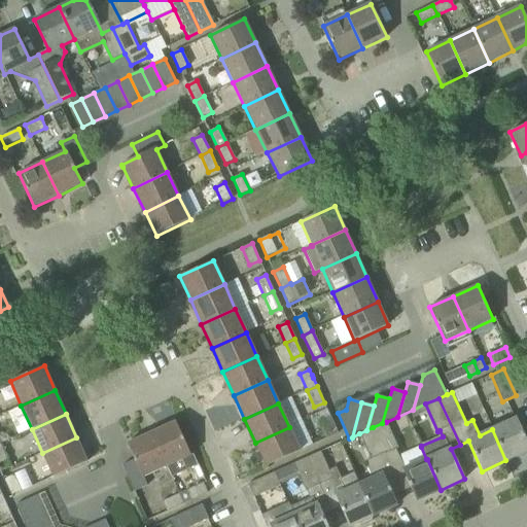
[(339,433),(330,417),(320,421),(327,438),(339,433)]
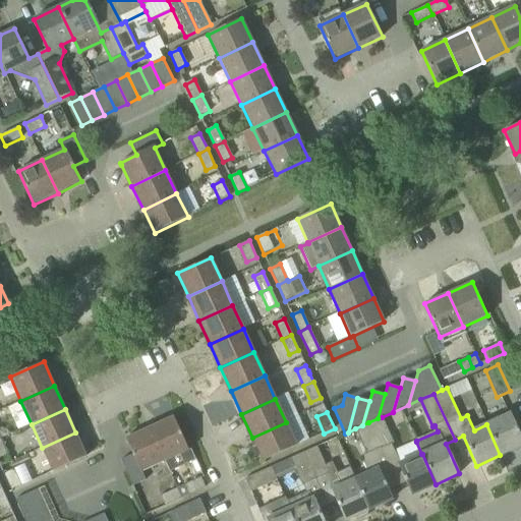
[(520,437),(511,414),(486,424),(500,455),(520,445),(520,437)]
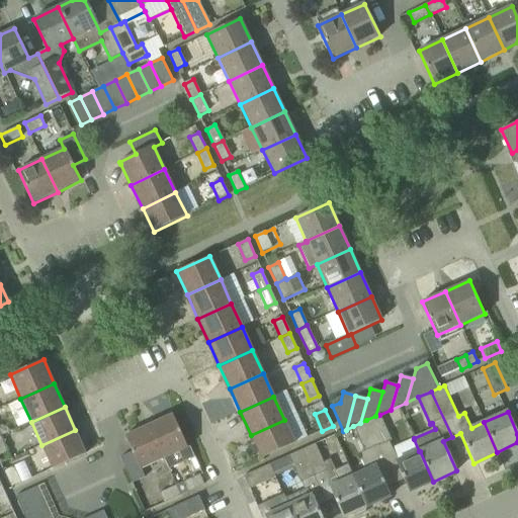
[(164,458),(187,448),(172,414),(149,425),(164,458)]
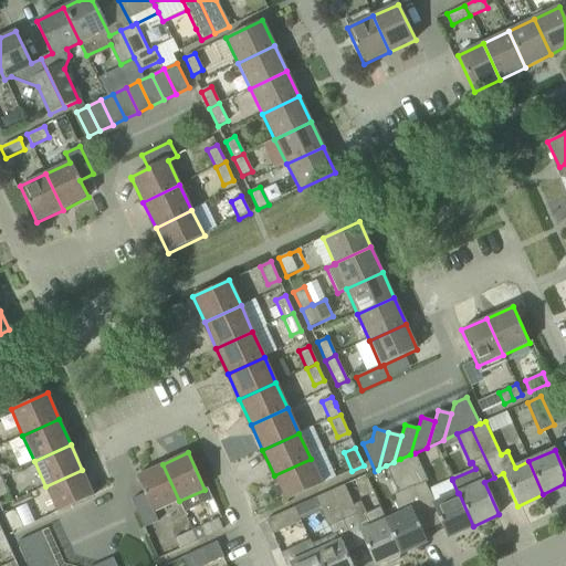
[(400,459),(421,505),(430,501),(423,484),(428,482),(415,453),(410,454),(400,459)]
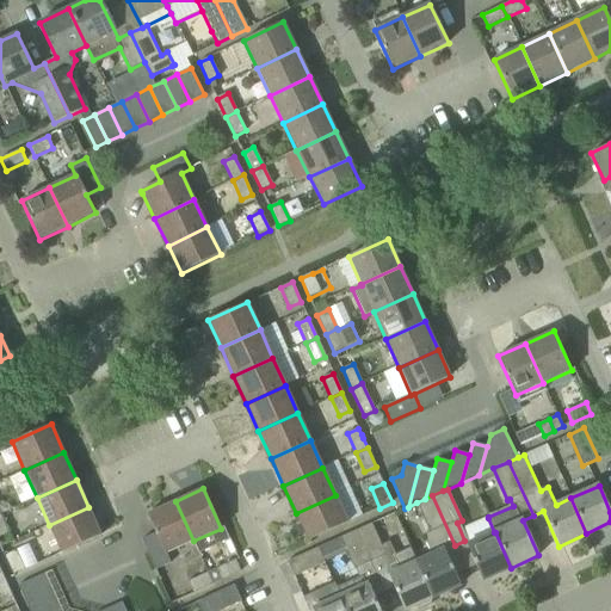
[(335,495),(296,513),(308,541),(347,523),(335,495)]
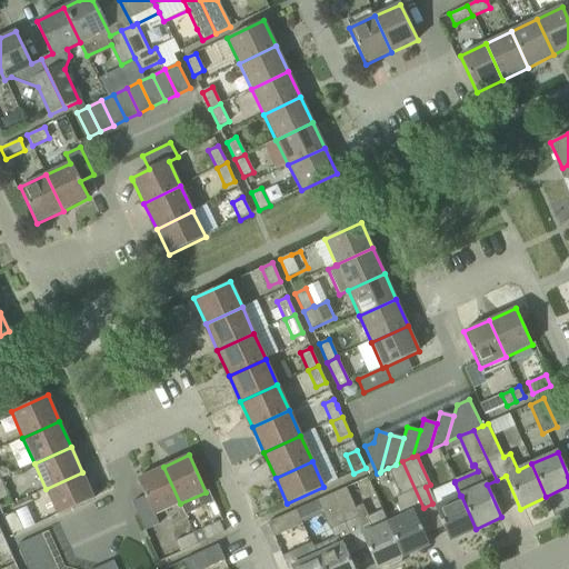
[(396,465),(388,468),(401,497),(395,499),(402,518),(388,525),(402,557),(429,545),(415,512),(423,508),(402,461),(396,465)]
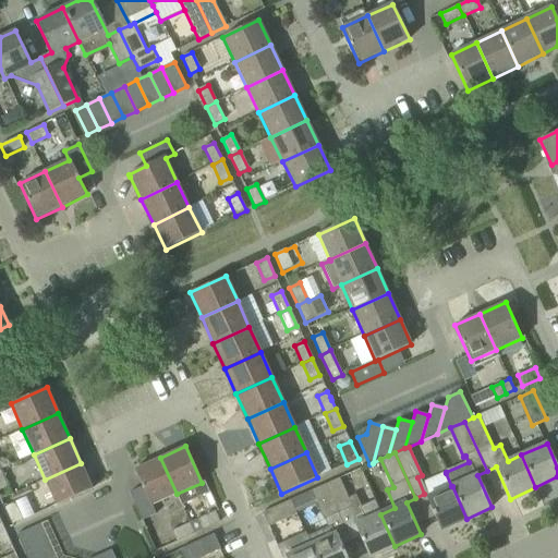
[(134,470),(142,487),(129,493),(142,521),(156,514),(152,505),(177,494),(160,458),(134,470)]
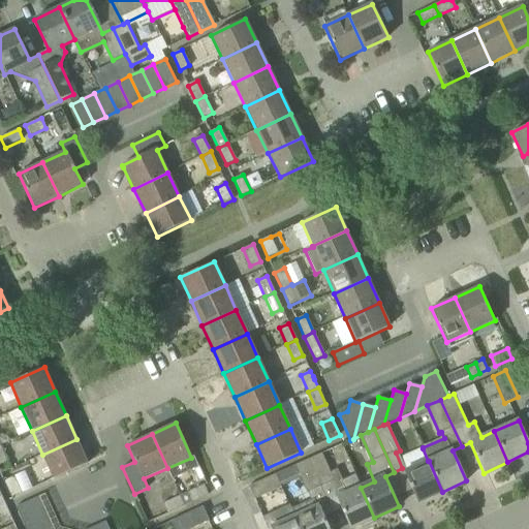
[(88,464),(76,439),(42,455),(54,478),(88,464)]
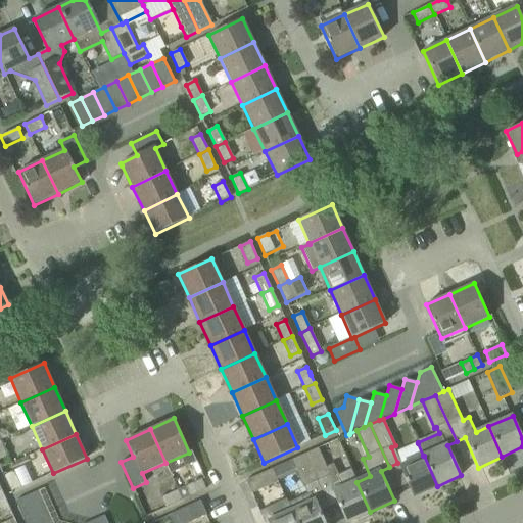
[(369,512),(370,512),(357,482),(351,470),(338,475),(333,465),(327,468),(319,448),(305,454),(317,481),(327,476),(334,492),(333,492),(346,522),(355,518),(360,521),(370,517),(369,512)]
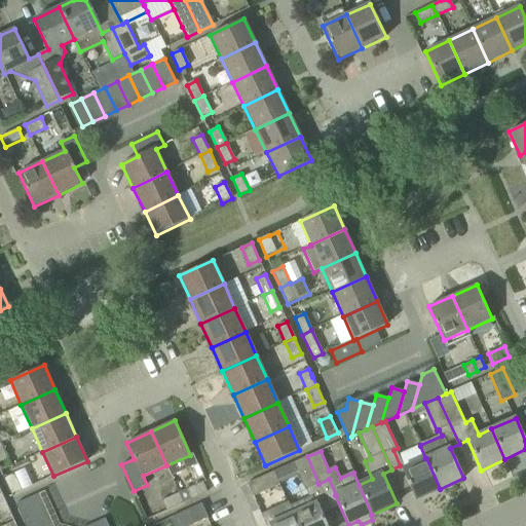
[(298,473),(305,490),(318,484),(307,456),(293,462),(298,473)]
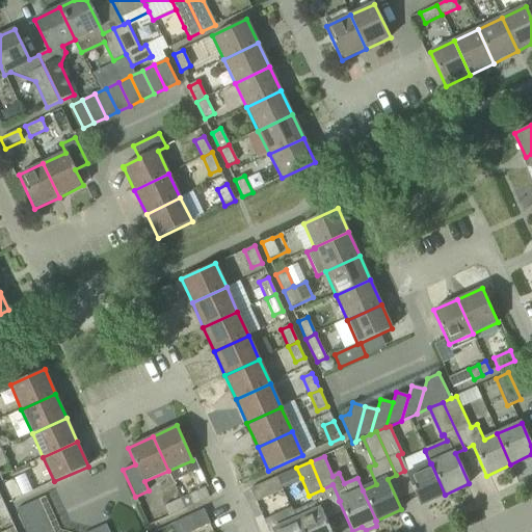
[(431,463),(430,463),(406,475),(420,505),(445,495),(431,463)]
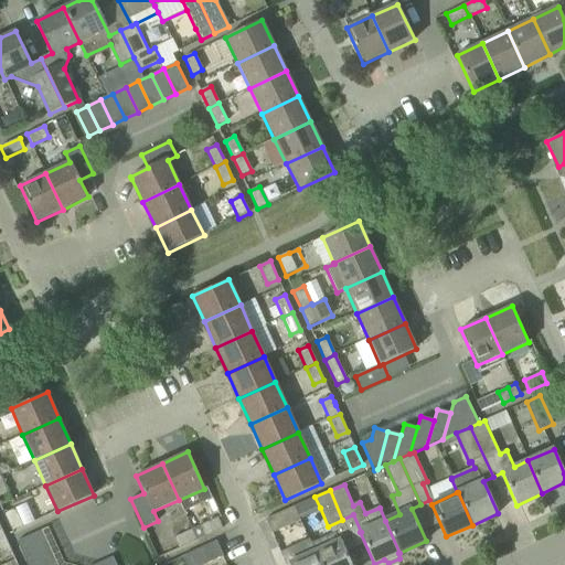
[(272,533),(291,524),(300,521),(299,516),(298,516),(294,507),(265,520),(272,533)]
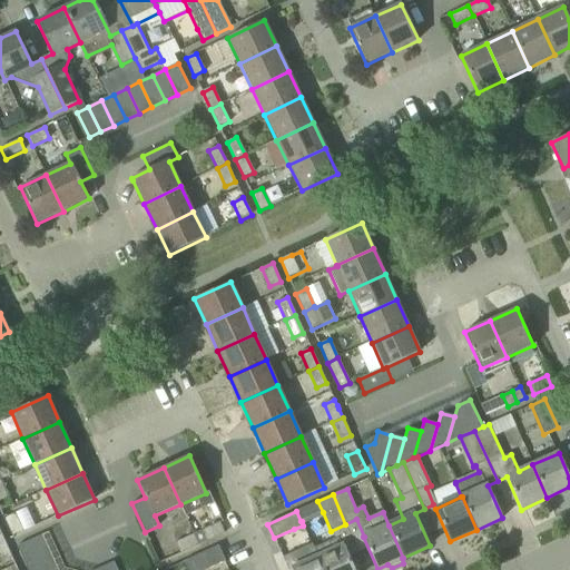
[(23,531),(16,513),(5,518),(12,537),(23,531)]
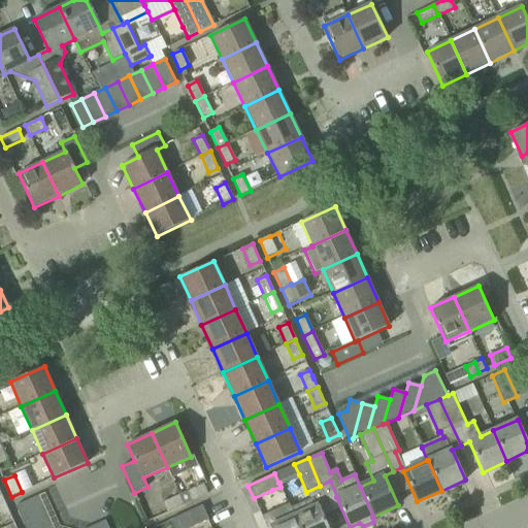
[(203,484),(185,492),(179,495),(184,504),(208,494),(203,484)]
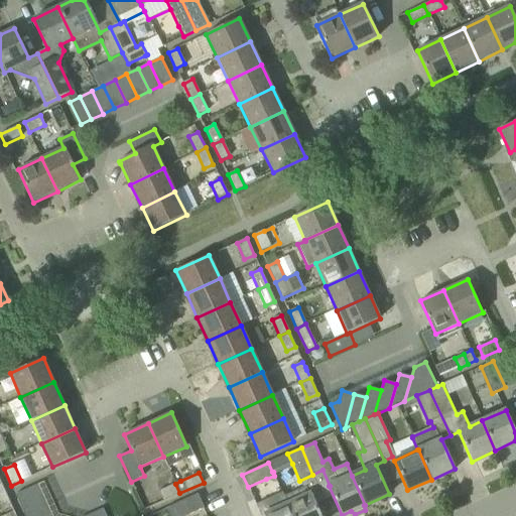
[(20,506),(43,496),(38,484),(15,495),(20,506)]
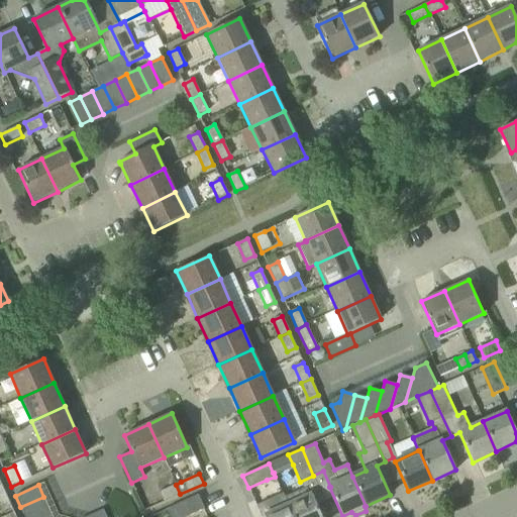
[(180,494),(176,485),(160,492),(164,502),(180,494)]
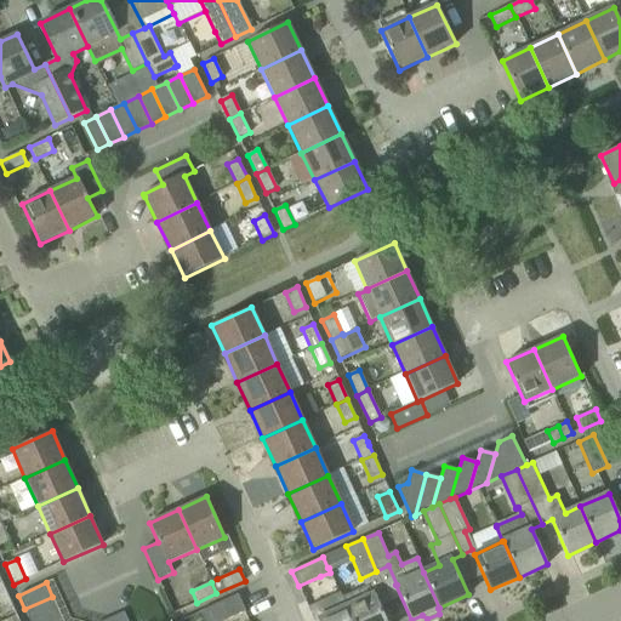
[(369,587),(342,599),(352,620),(386,620),(375,594),(372,594),(369,587)]
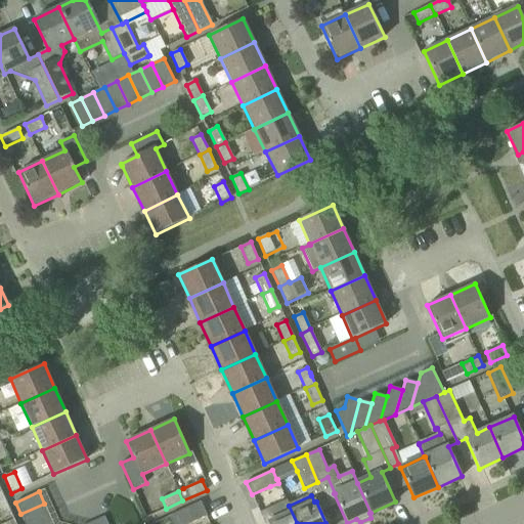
[(11,513),(3,496),(0,497),(0,513),(2,517),(11,513)]
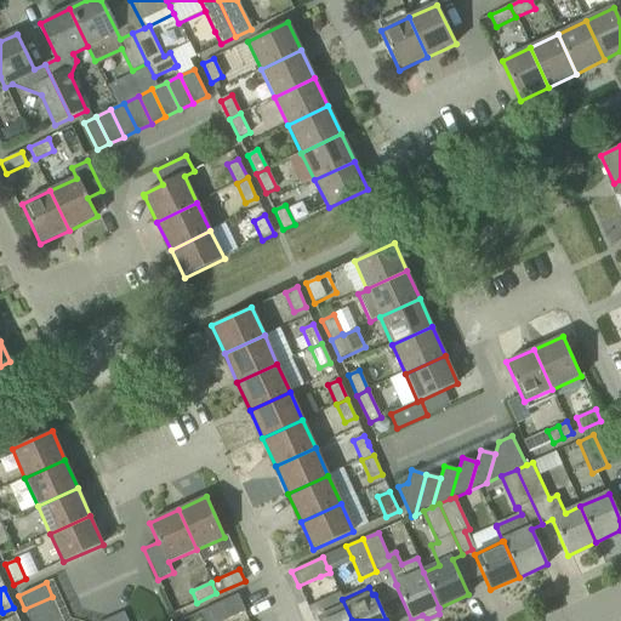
[(340,593),(308,607),(314,620),(317,620),(318,620),(352,620),(342,599),(340,593)]
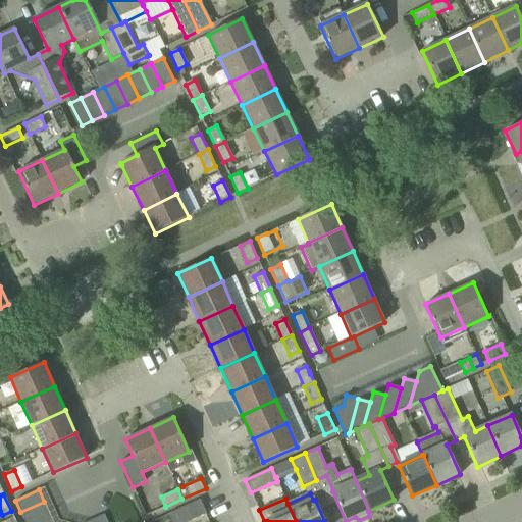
[(200,500),(181,509),(168,514),(171,521),(189,521),(206,514),(200,500)]
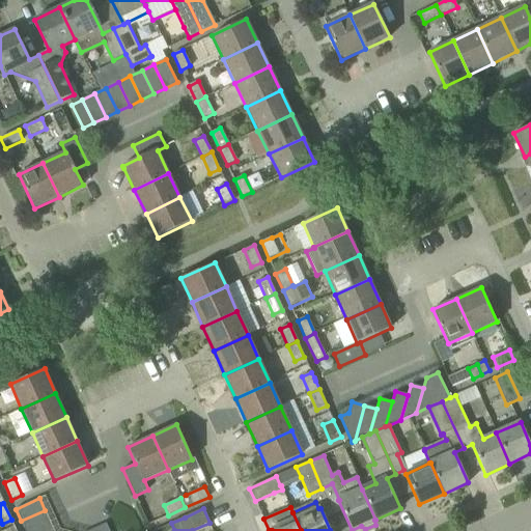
[(25,530),(30,530),(51,522),(45,510),(21,521),(25,530)]
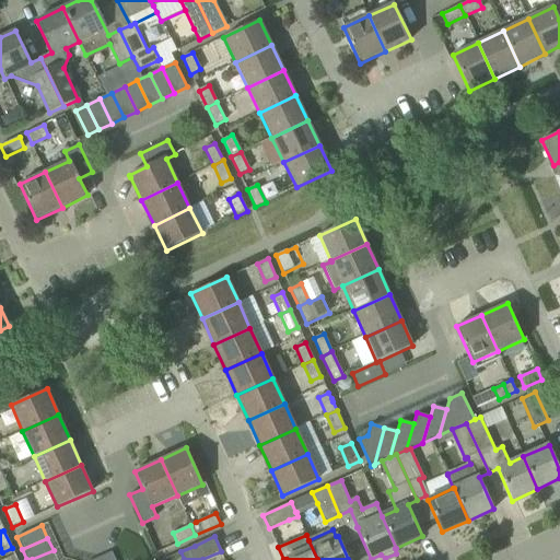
[(57,559),(54,550),(32,559),(57,559)]
